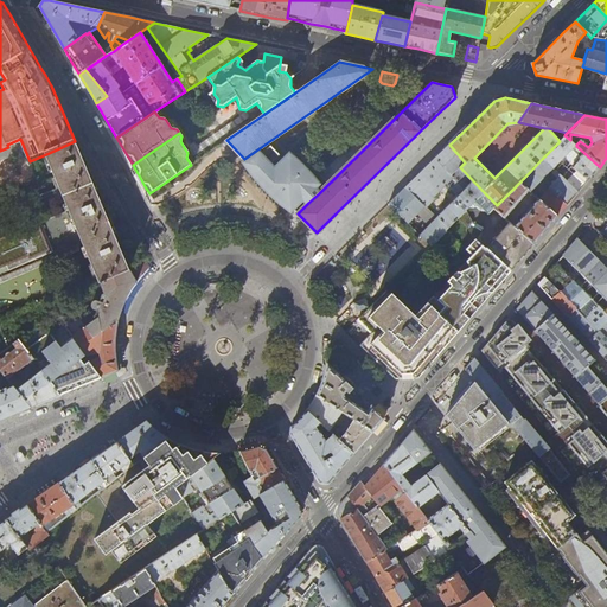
[(576,145),(570,140),(564,135),(560,141),(542,159),(553,168),(555,171),(579,192),(588,181),(600,167),(576,146),(576,145)]
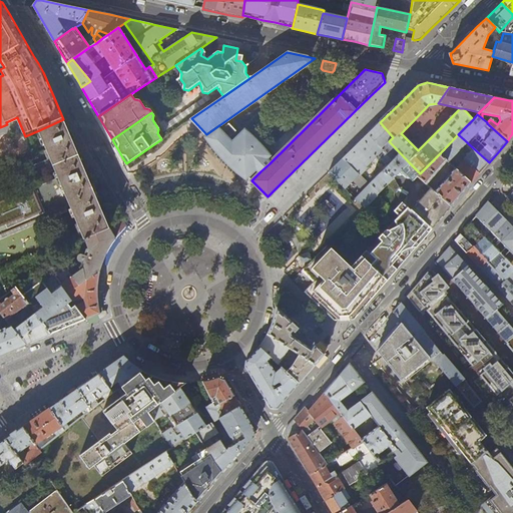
[(110,228),(106,219),(98,200),(90,181),(82,163),(74,145),(69,133),(64,122),(63,119),(39,130),(50,156),(53,163),(58,176),(70,204),(84,238),(85,237),(88,245),(110,228)]
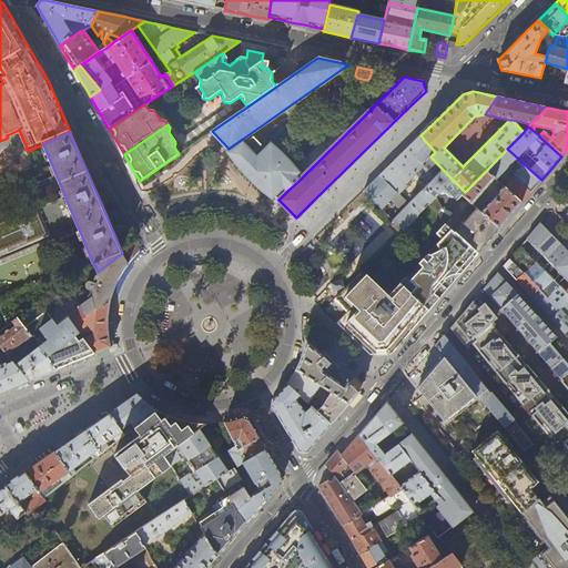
[(298,172),(272,144),(263,151),(261,149),(263,145),(253,137),(250,139),(247,135),(229,149),(275,195),(284,186),(288,190),(298,181),(294,176),(298,172)]
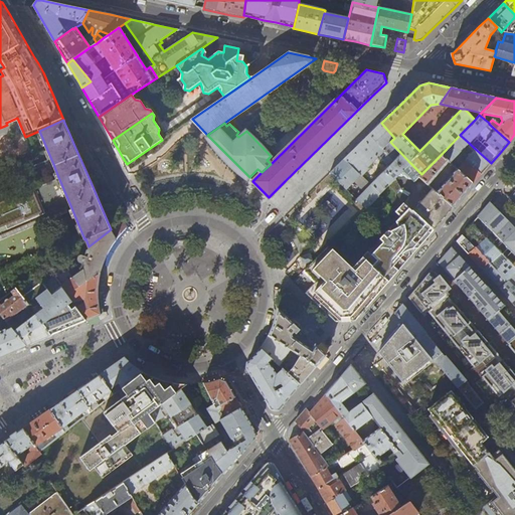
[(355,149),(344,159),(380,193),(410,163),(390,142),(394,138),(381,123),(355,149)]
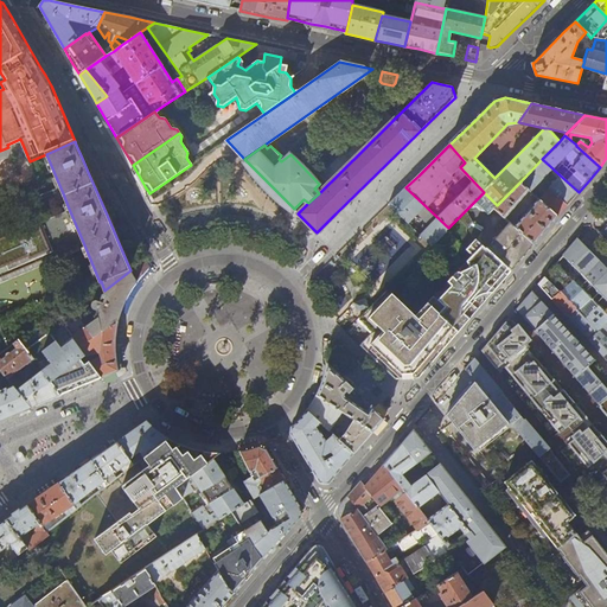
[(530,191),(553,168),(542,159),(519,183),(529,191),(530,191)]
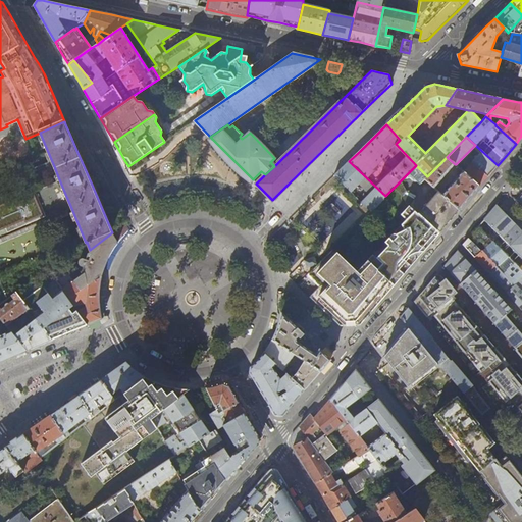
[(486,177),(498,165),(477,147),(474,150),(478,154),(464,172),(479,187),(486,177)]
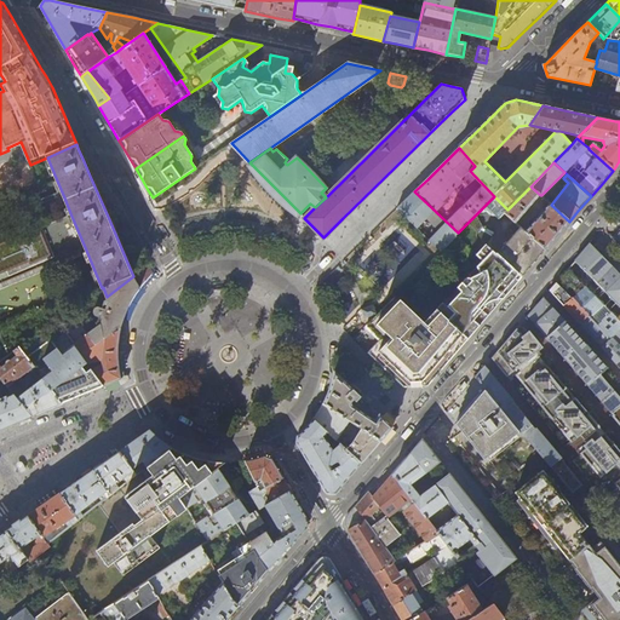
[(515,223),(540,195),(530,187),(507,210),(504,213),(515,223)]
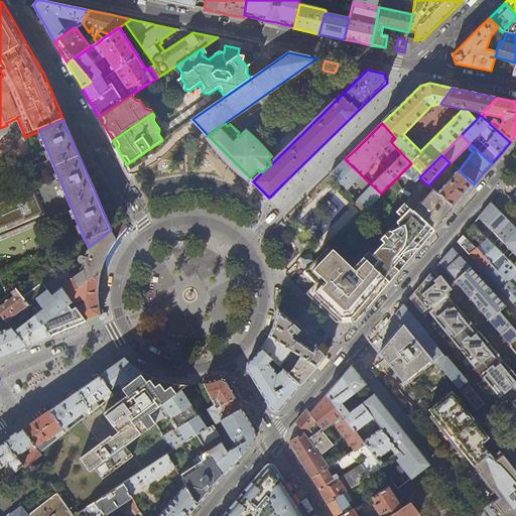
[(53,164),(50,157),(19,171),(27,190),(0,202),(0,235),(71,206),(58,177),(36,187),(31,173),(53,164)]
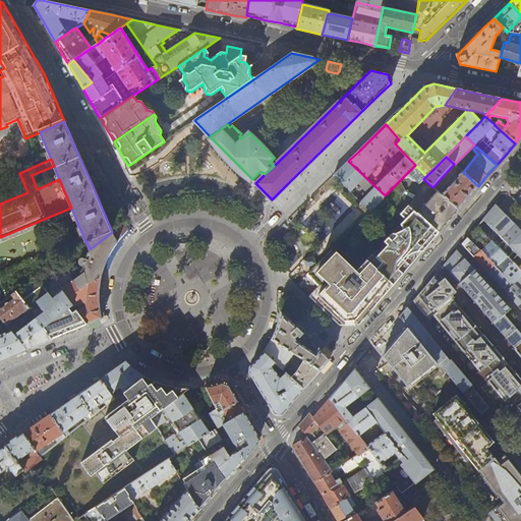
[(370,211),(385,195),(348,161),(335,174),(334,175),(350,191),(359,183),(369,193),(361,201),(370,211)]
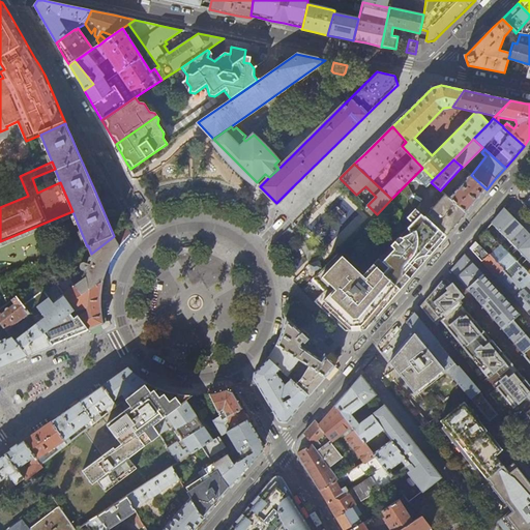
[(480,197),(487,189),(471,175),(470,174),(448,198),(466,213),(468,210),(480,197)]
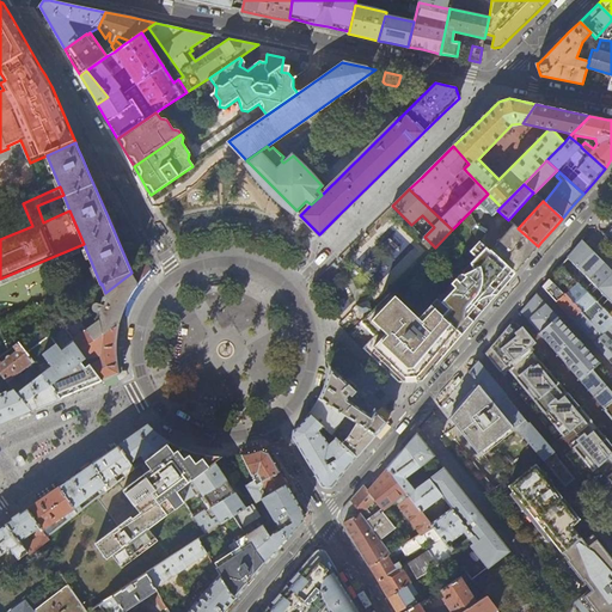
[(524,263),(538,246),(518,228),(516,227),(503,242),(500,238),(495,244),(499,248),(494,254),(515,273),(524,263)]
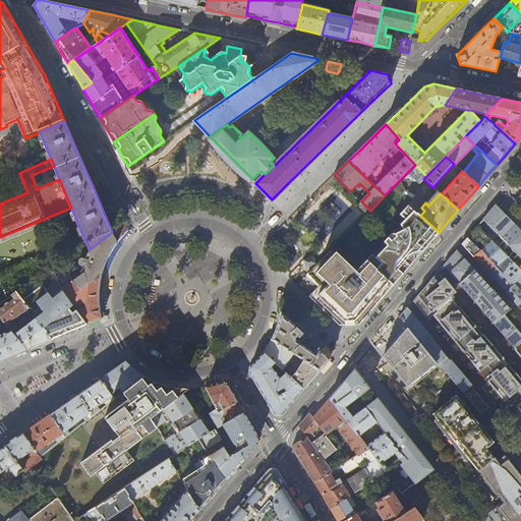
[(513,249),(520,256),(520,230),(506,216),(496,205),(488,213),(483,220),(493,230),(498,234),(513,249)]
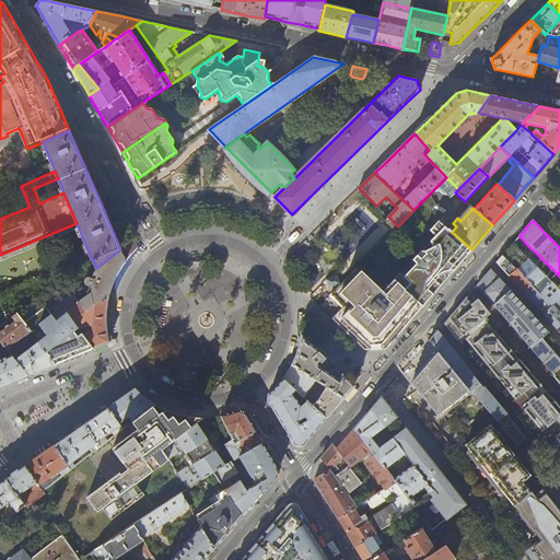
[(435,236),(445,226),(442,222),(432,233),(435,236)]
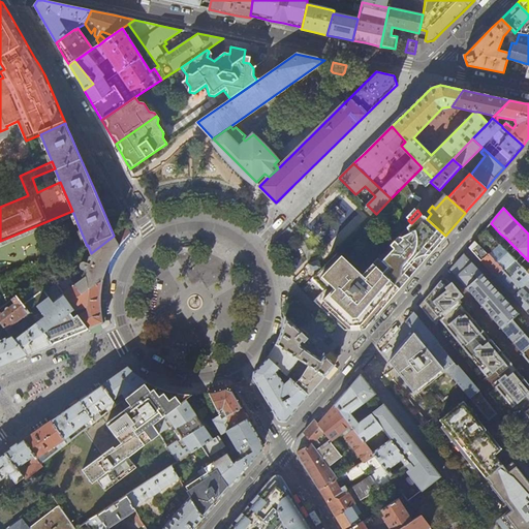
[(400,266),(409,256),(428,236),(433,240),(431,242),(436,247),(445,236),(427,219),(421,214),(411,223),(414,225),(381,261),(387,268),(382,274),(399,289),(403,285),(409,277),(407,275),(408,273),(400,266)]
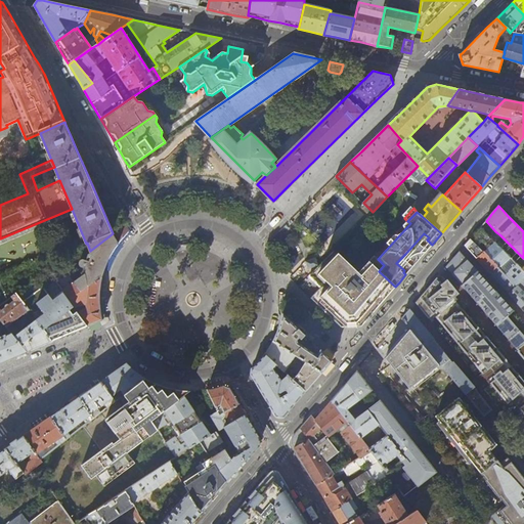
[(483,223),(480,227),(490,237),(495,231),(486,221),(483,223)]
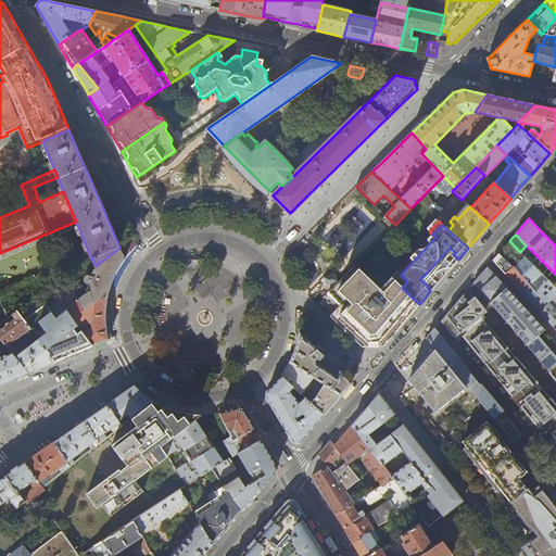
[(114,277),(121,265),(125,258),(130,252),(138,244),(135,241),(133,237),(119,248),(96,266),(97,268),(93,269),(91,276),(88,275),(86,275),(85,276),(84,278),(84,281),(85,283),(86,285),(89,286),(87,291),(88,294),(79,300),(86,310),(109,294),(111,283),(113,280),(114,277)]
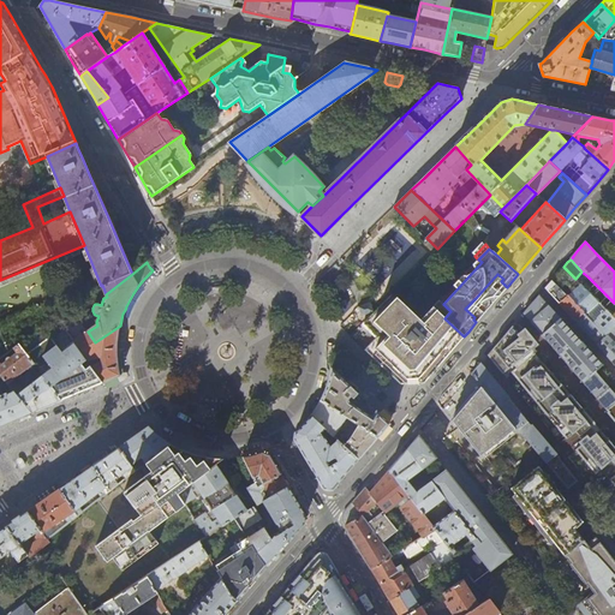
[(579,282),(575,279),(563,267),(557,274),(553,280),(585,315),(604,335),(614,326),(614,318),(611,316),(598,303),(579,282)]
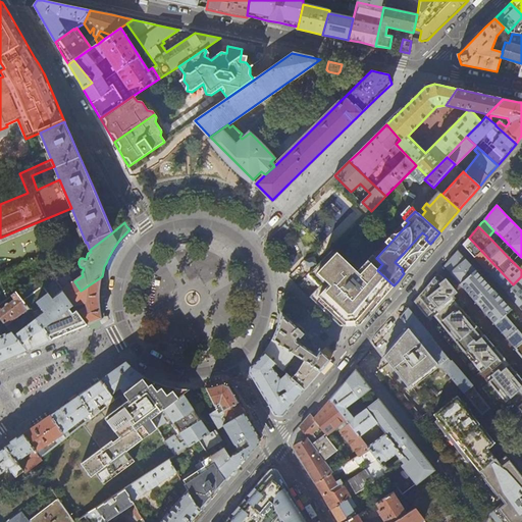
[(430,244),(425,239),(427,237),(422,232),(404,253),(412,259),(419,251),(422,253),(427,248),(430,244)]
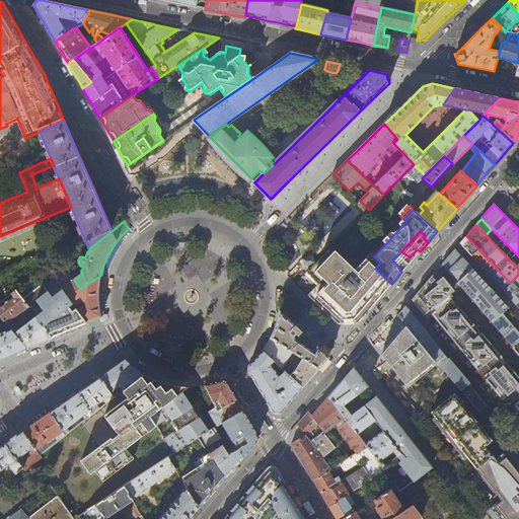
[(490,237),(489,238),(505,255),(511,248),(496,233),(492,238),(490,237)]
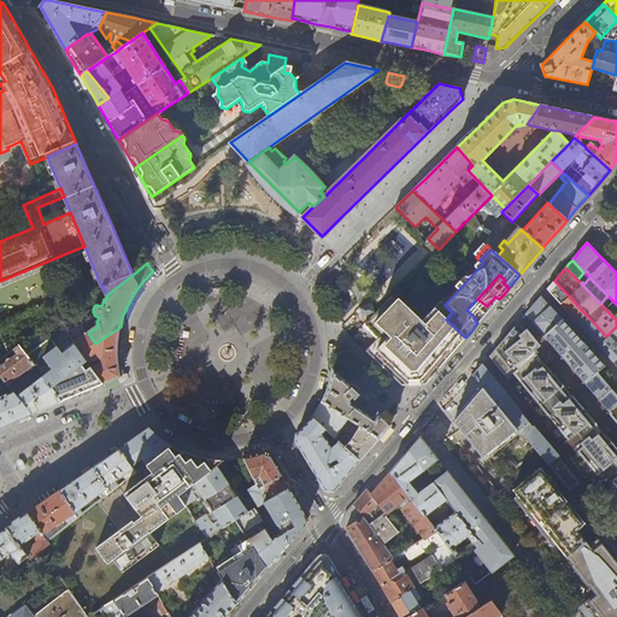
[(579,324),(587,316),(554,281),(550,286),(547,289),(579,324)]
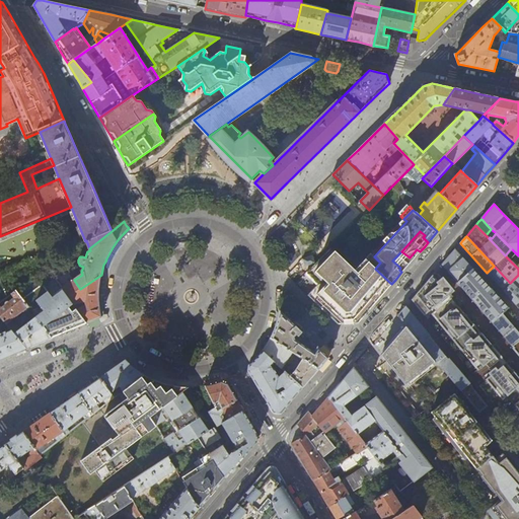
[(374,256),(358,274),(331,248),(306,273),(318,285),(308,296),(338,324),(358,323),(365,315),(382,295),(391,284),(375,269),(380,263),(374,256)]
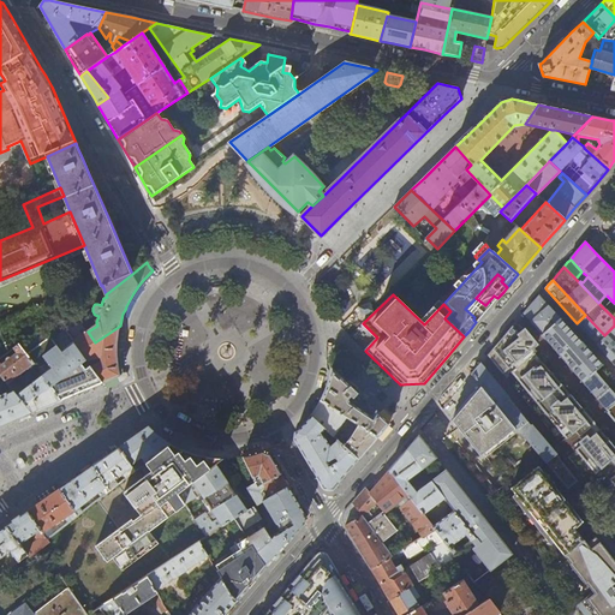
[(489,308),(497,298),(494,296),(485,305),(489,308)]
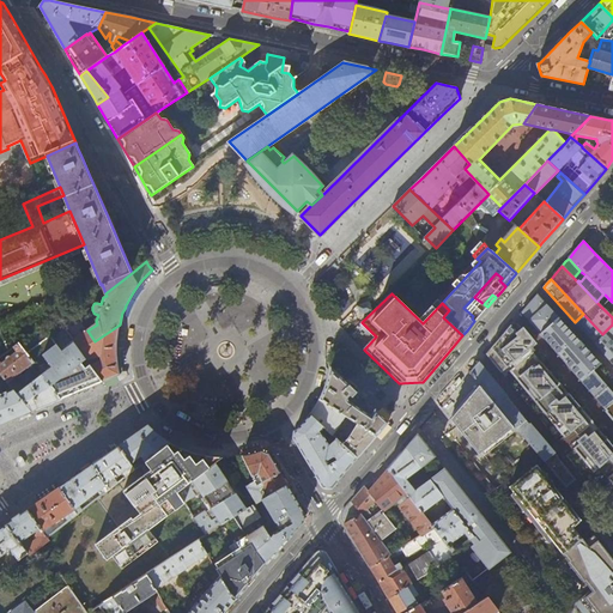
[(540,334),(559,319),(554,314),(538,295),(527,307),(522,313),(540,334)]
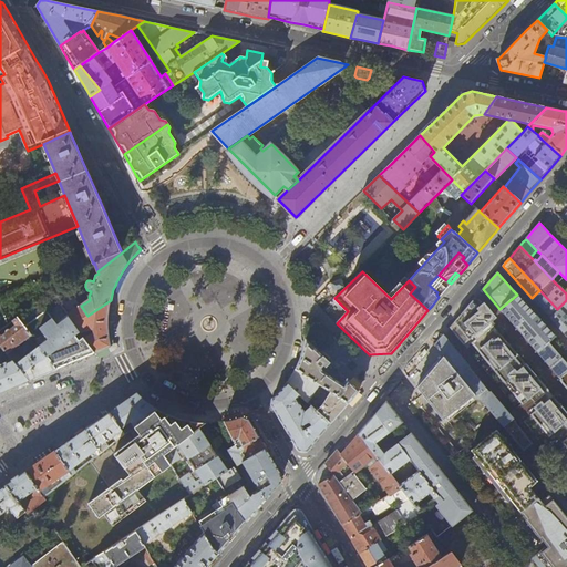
[(447,281),(439,275),(429,285),(437,292),(447,281)]
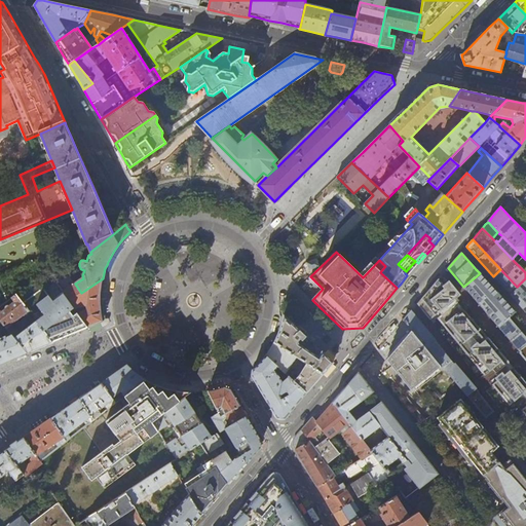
[(317,258),(307,262),(310,270),(321,266),(317,258)]
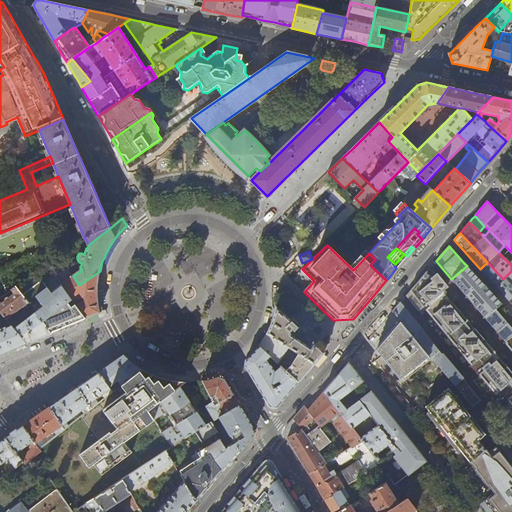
[(402,262),(407,256),(404,254),(395,264),(398,267),(402,262)]
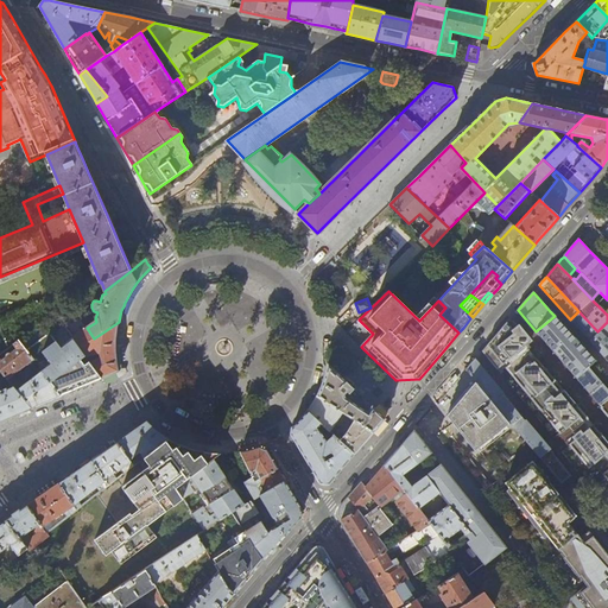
[(589,341),(589,340),(597,331),(578,311),(570,320),(580,331),(589,341)]
